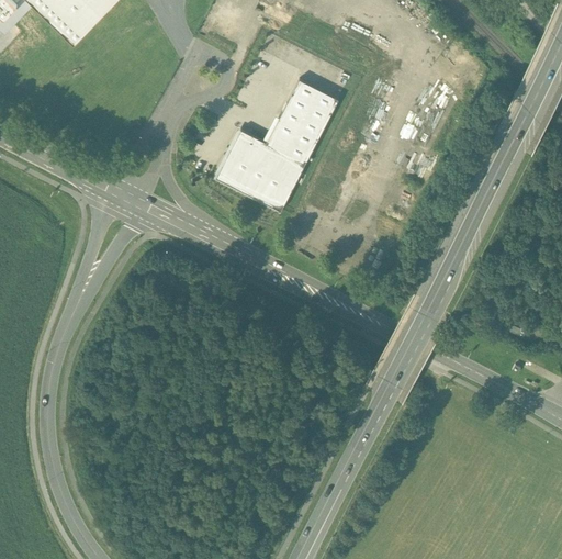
[(116,0),(0,0),(0,25),(25,0),(43,0),(80,37),(116,0)]
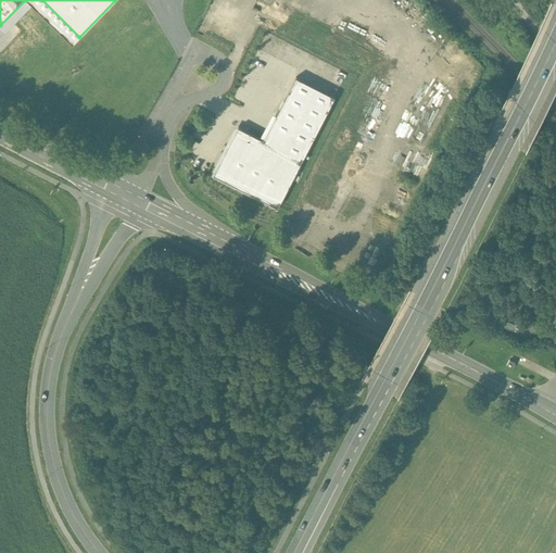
[(264,142),(302,162),(335,100),(297,79),(264,142)]
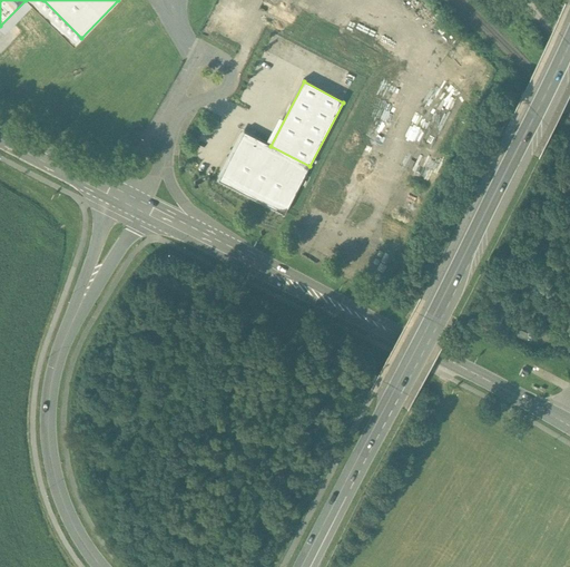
[(245,133),(219,182),(285,215),(310,166),(271,146),(245,133)]
